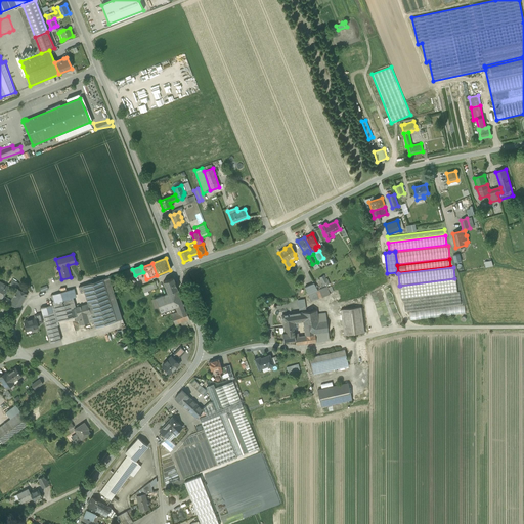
[(132,269),(123,272),(125,279),(135,275),(132,269)]
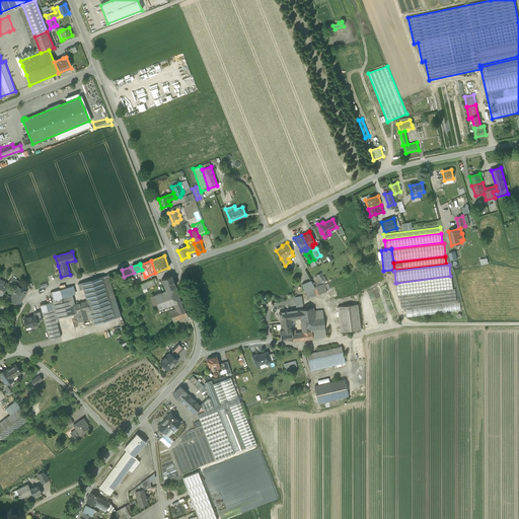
[(321,273),(316,276),(319,281),(321,280),(323,283),(326,281),(323,276),(322,276),(321,273)]
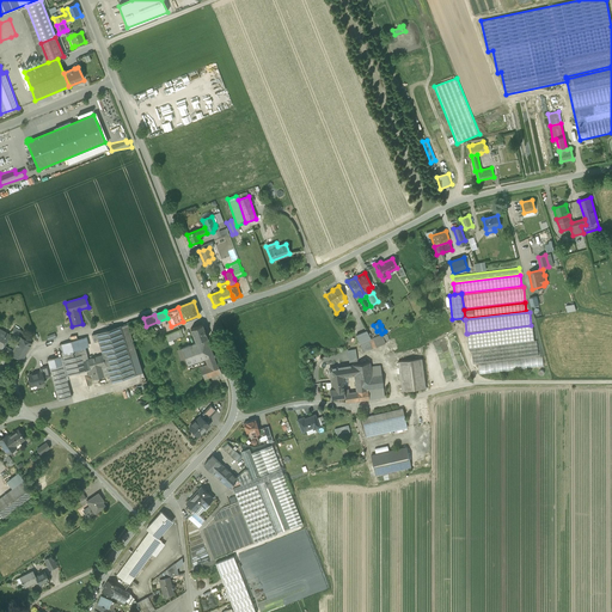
[(127,324),(92,335),(93,342),(98,341),(103,355),(99,356),(102,366),(116,361),(129,357),(136,355),(127,324)]
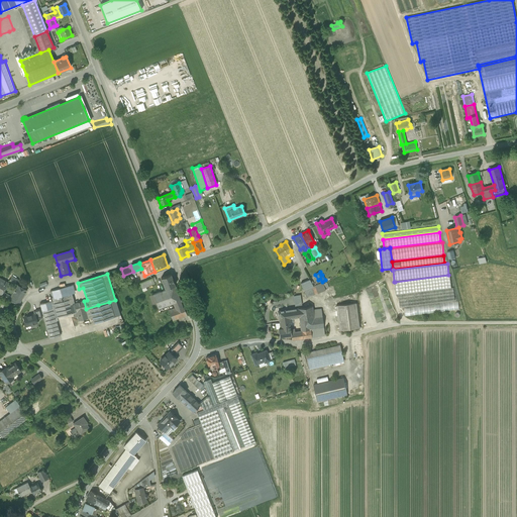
[(171,275),(162,278),(166,289),(176,285),(175,285),(171,275)]
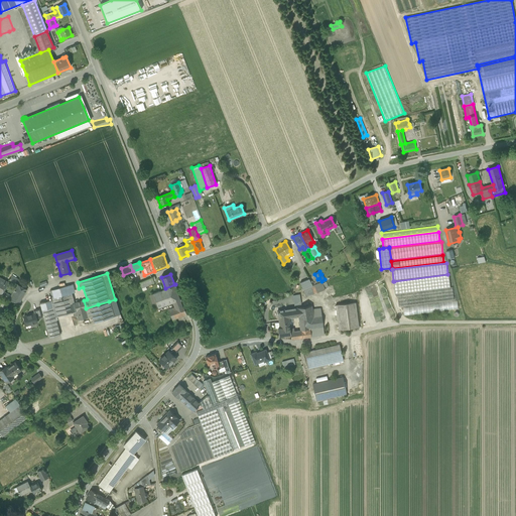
[(447,274),(394,281),(395,294),(397,294),(450,287),(448,274),(447,274)]
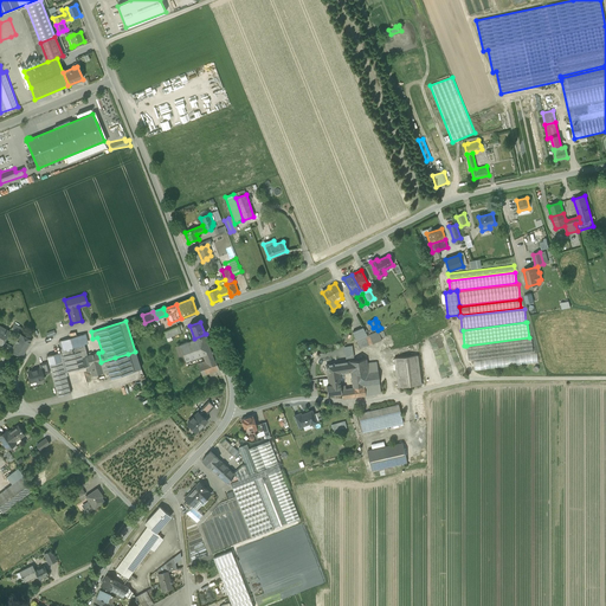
[(10,331),(0,326),(0,345),(11,352),(13,347),(4,341),(10,331)]
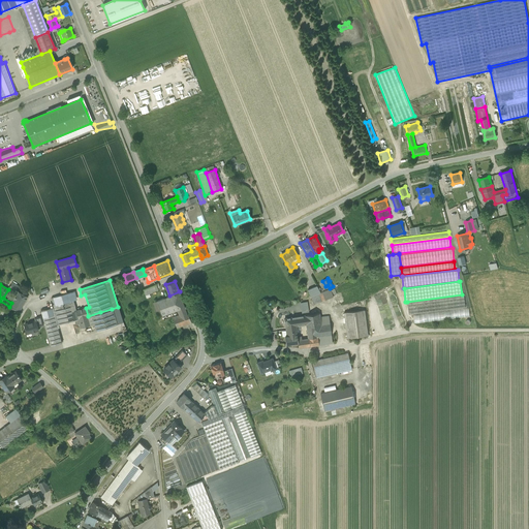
[(156,284),(143,289),(146,296),(158,290),(157,288),(156,284)]
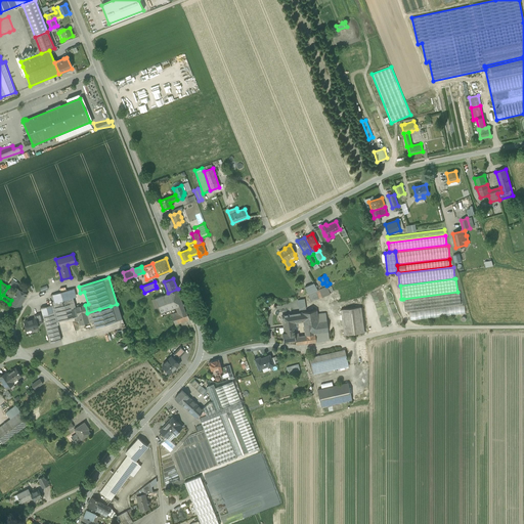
[(314,284),(305,287),(308,295),(317,291),(314,284)]
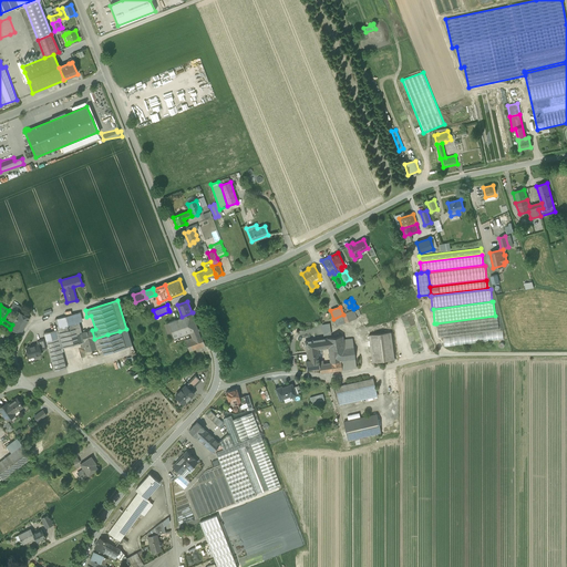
[(354,310),(346,313),(349,321),(357,318),(357,317),(354,311),(354,310)]
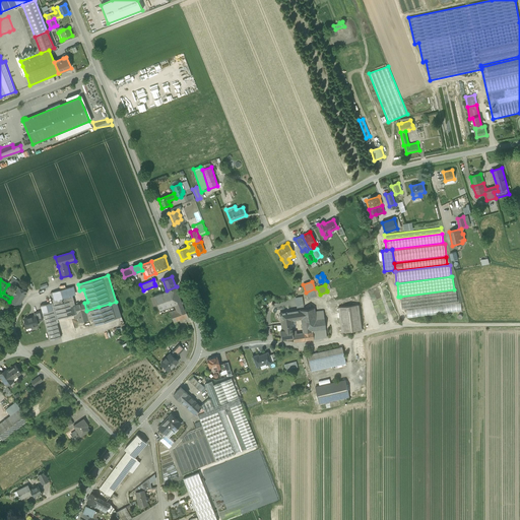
[(27,291),(17,285),(11,298),(9,302),(18,307),(27,291)]
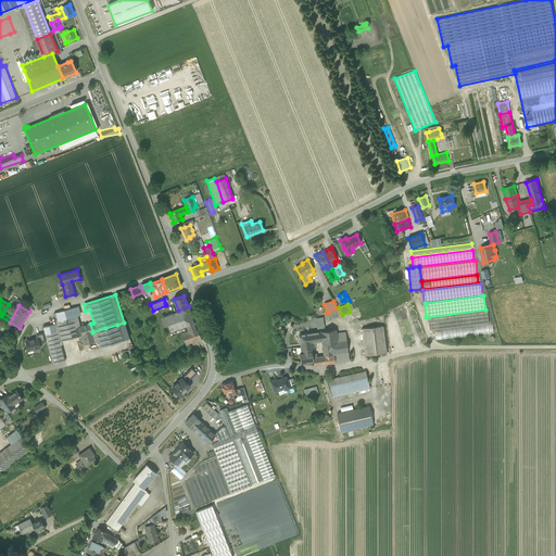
[(78,306),(54,313),(57,323),(62,341),(83,336),(79,326),(80,326),(76,313),(80,312),(78,306)]
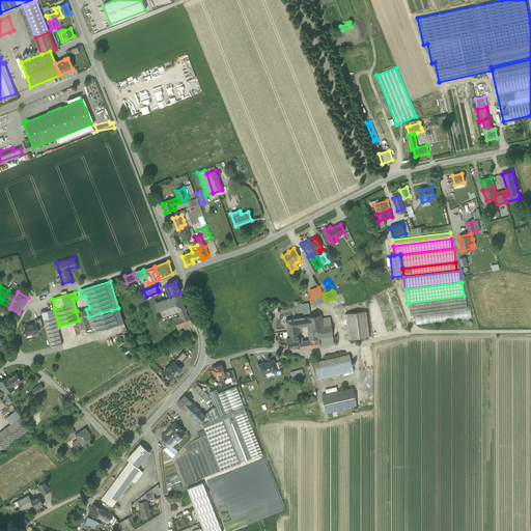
[(180,292),(170,297),(170,298),(158,302),(163,316),(177,311),(179,316),(188,313),(180,292)]
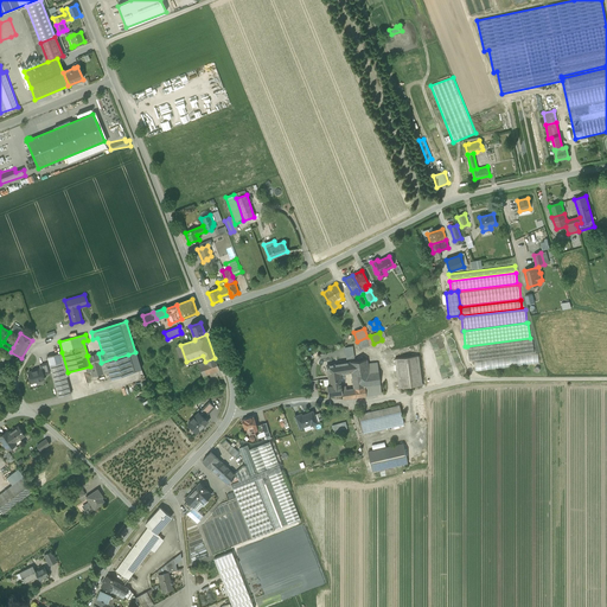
[(370,336),(357,342),(360,349),(374,344),(370,336)]
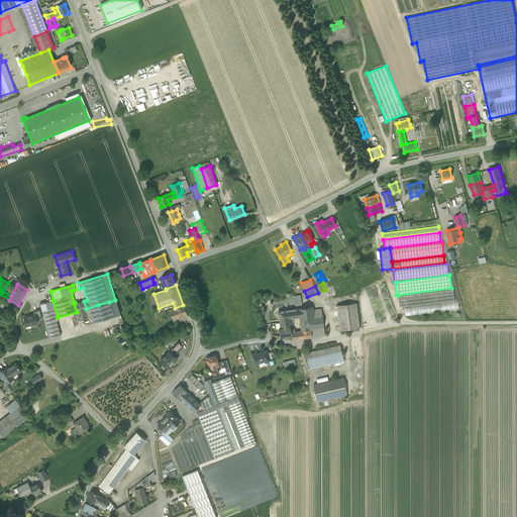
[(451,288),(398,295),(400,308),(454,301),(453,288),(451,288)]
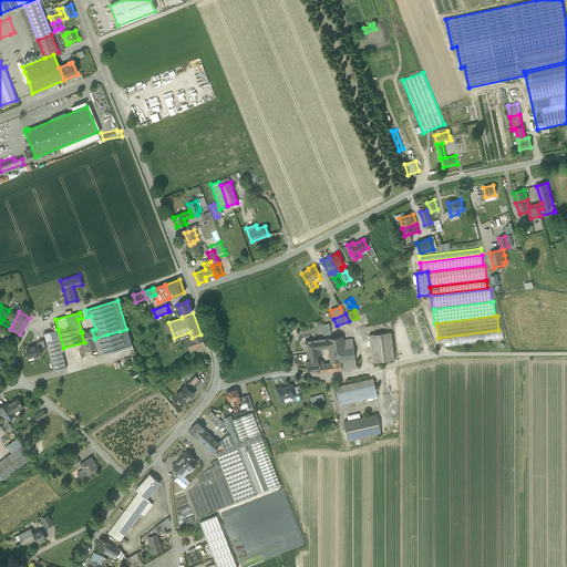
[(168,322),(164,325),(169,340),(174,338),(168,322)]
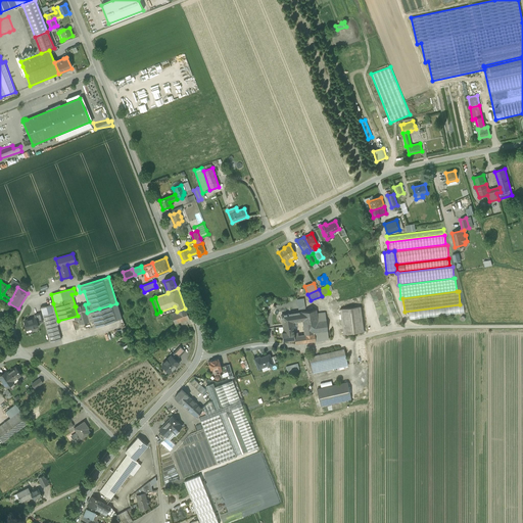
[(53,303),(41,306),(50,341),(61,338),(56,321),(58,321),(53,303)]
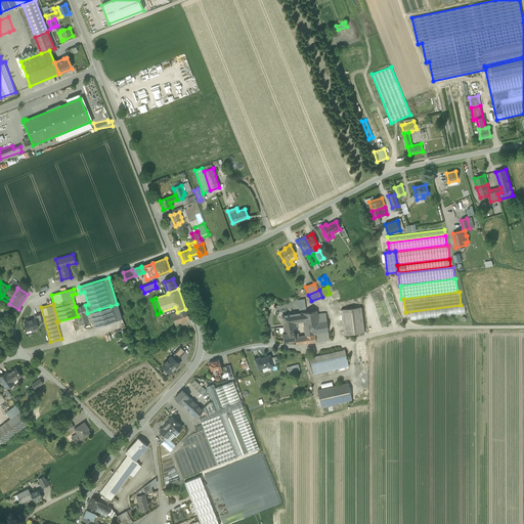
[(76,307),(75,307),(78,316),(80,324),(89,321),(87,313),(85,305),(76,307)]
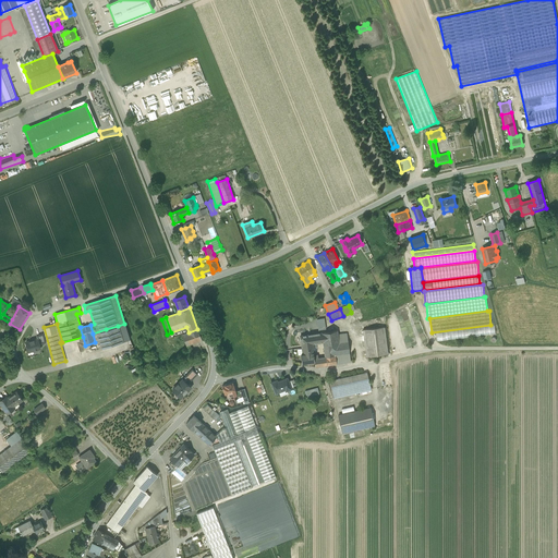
[(118,326),(106,329),(93,334),(95,342),(99,341),(101,348),(122,341),(118,326)]
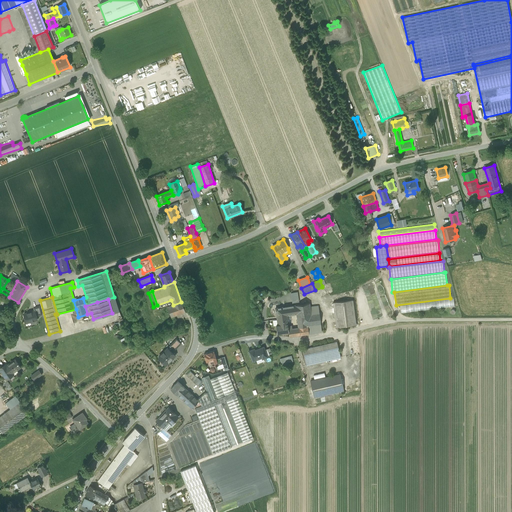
[(454,299),(400,305),(401,314),(455,307),(454,299)]
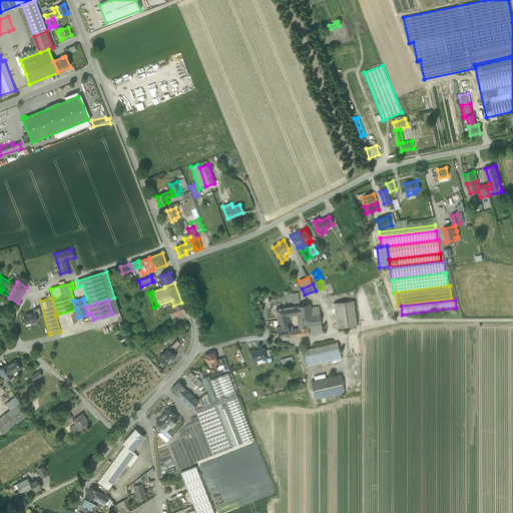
[(354,301),(334,303),(337,328),(357,326),(354,301)]
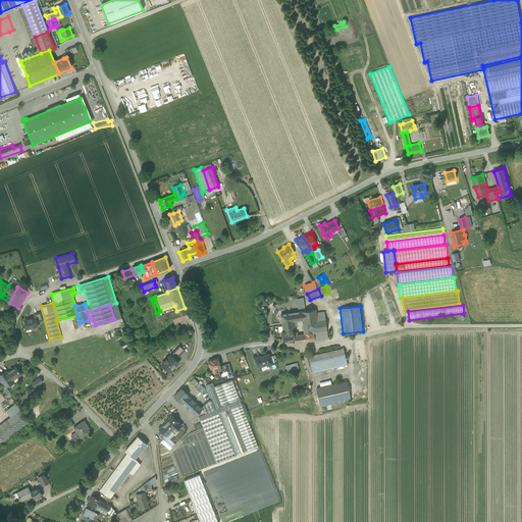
[(185,308),(176,311),(170,313),(174,323),(177,322),(189,318),(185,308)]
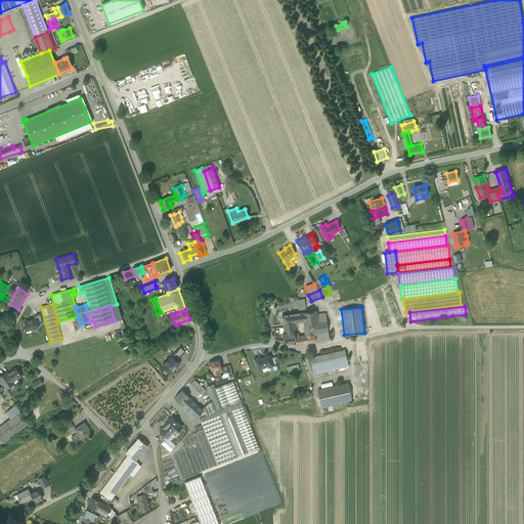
[(316,310),(302,313),(303,321),(305,336),(304,336),(305,344),(330,341),(325,313),(317,314),(316,310)]
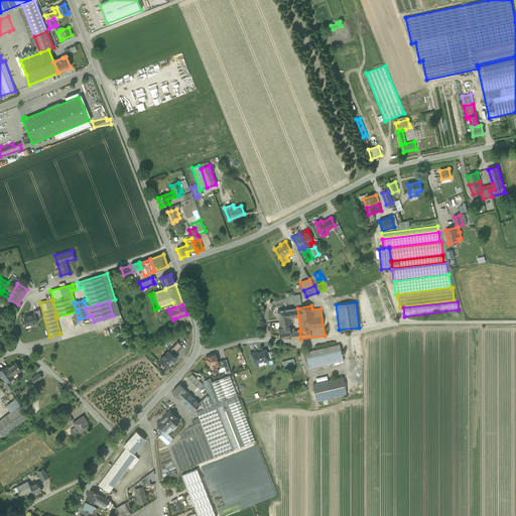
[(297,307),(277,311),(280,329),(289,327),(288,317),(298,316),(297,308),(297,307)]
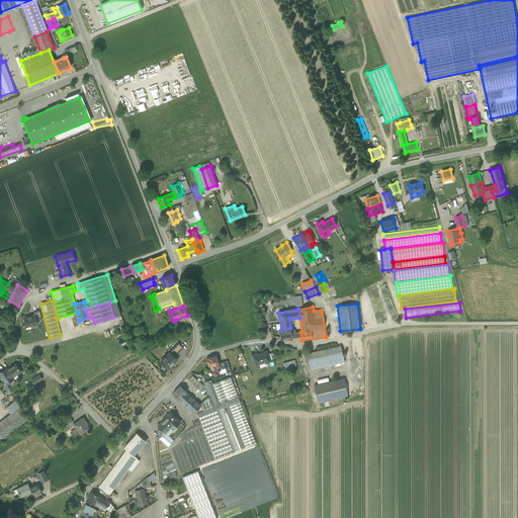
[(39,310),(33,311),(34,314),(35,314),(36,319),(42,318),(39,310)]
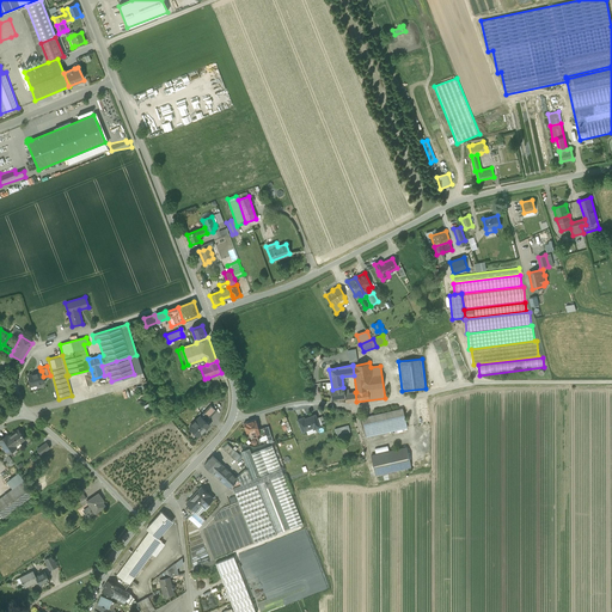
[(41,371),(29,374),(30,379),(29,379),(30,385),(36,384),(36,385),(40,384),(40,383),(44,381),(43,377),(42,371),(41,371)]
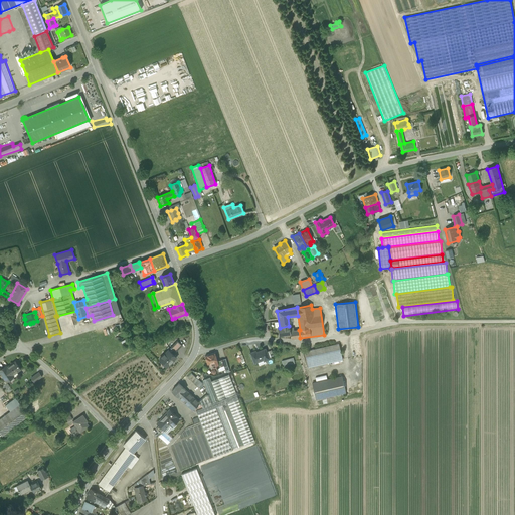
[(280,328),(278,328),(279,335),(290,334),(290,331),(289,326),(280,328)]
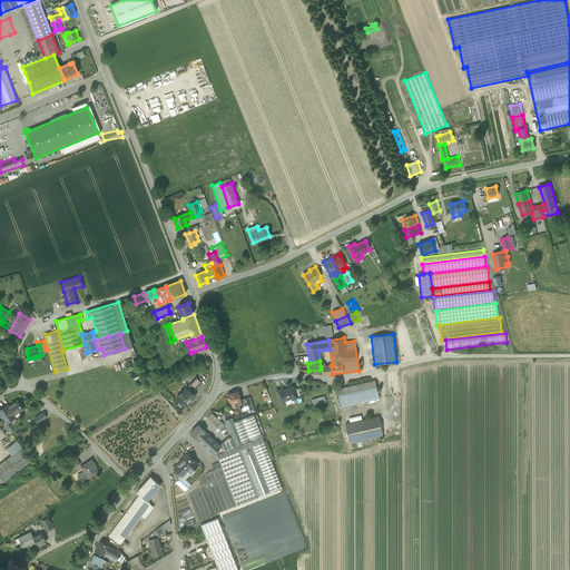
[(196,377),(186,387),(190,391),(193,389),(194,391),(202,382),(196,377)]
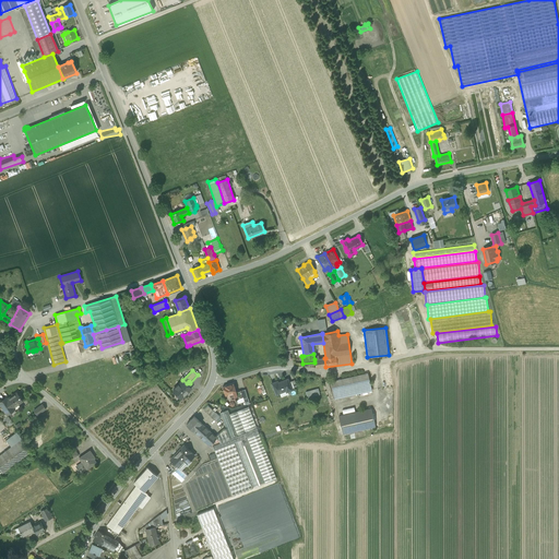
[(368,373),(331,382),(333,392),(370,384),(368,373)]
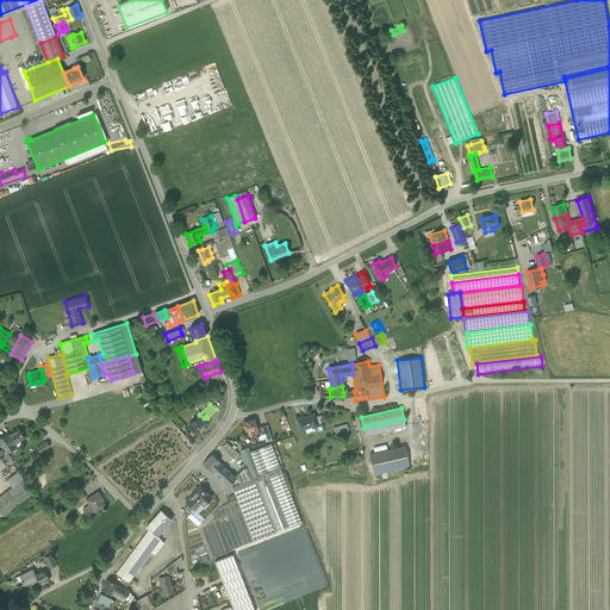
[(313,414),(303,417),(303,416),(297,418),(302,430),(305,429),(307,433),(315,429),(313,428),(318,425),(318,424),(316,417),(313,414)]
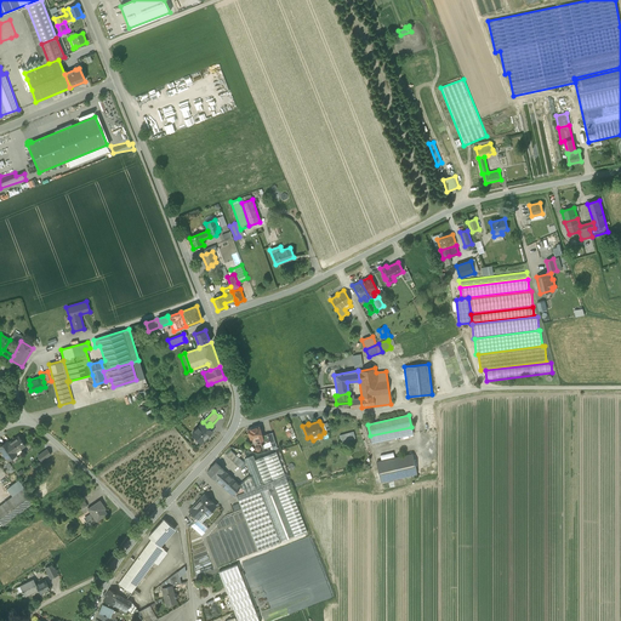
[(203,422),(192,434),(201,443),(206,438),(206,439),(208,439),(209,437),(209,436),(212,431),(208,426),(203,422)]
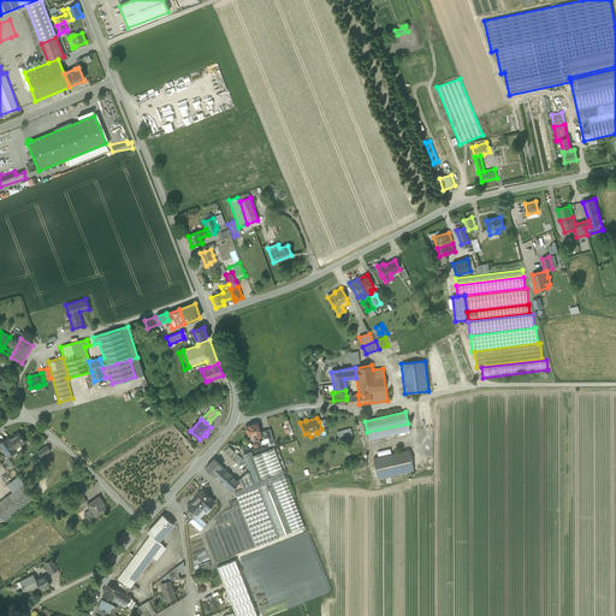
[(258,422),(246,426),(248,436),(254,434),(256,442),(260,440),(262,439),(260,432),(258,422)]
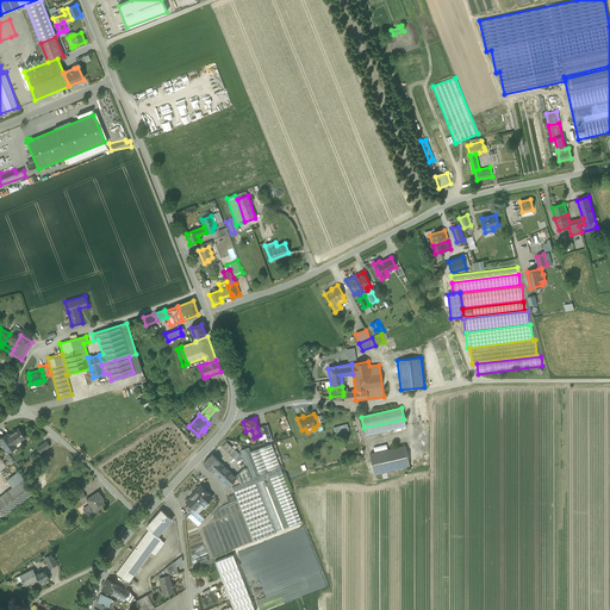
[(404,419),(363,428),(366,435),(405,427),(404,419)]
